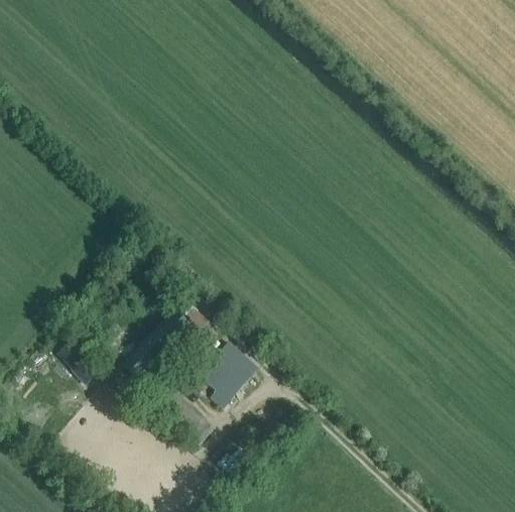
[(179,304),(175,310),(206,338),(216,327),(190,303),(185,309),(179,304)]
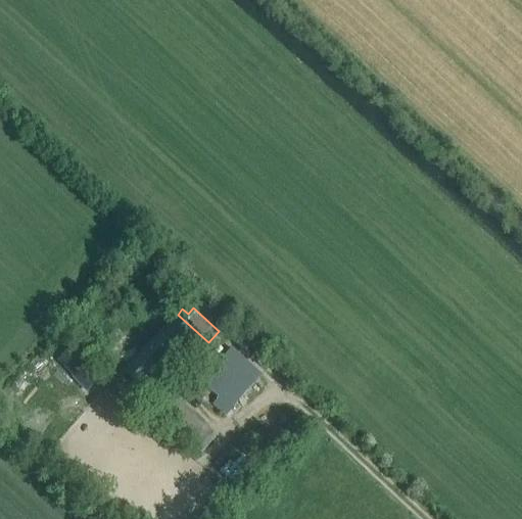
[(177,318),(126,372),(140,385),(191,331),(177,318)]
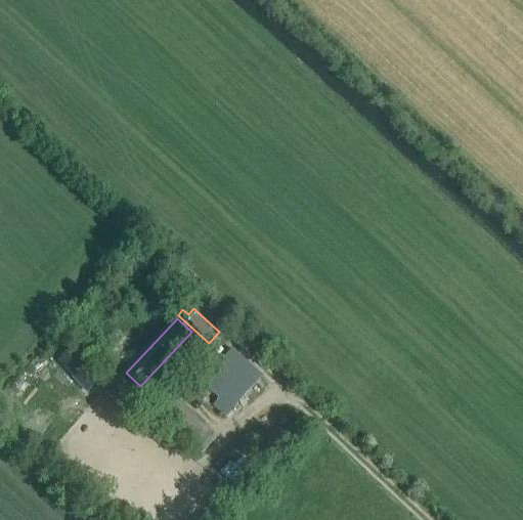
[(270,378),(278,369),(249,341),(240,349),(270,378)]
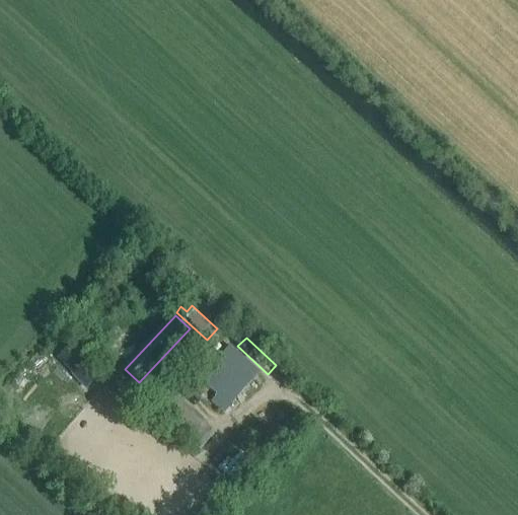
[(212,400),(224,411),(260,370),(229,344),(201,377),(218,392),(212,400)]
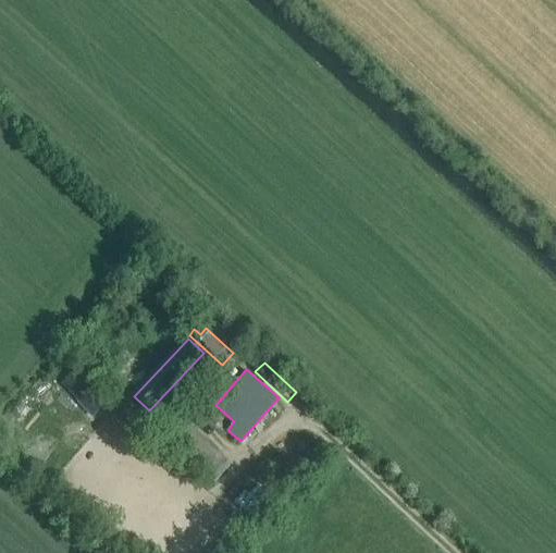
[(107,407),(88,388),(74,402),(93,420),(107,407)]
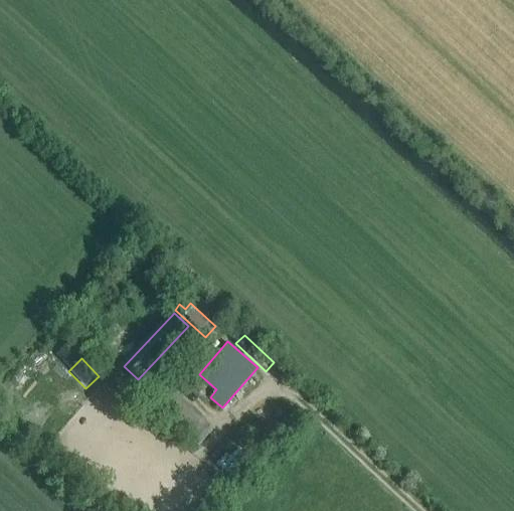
[(197,443),(217,424),(173,376),(153,395),(197,443)]
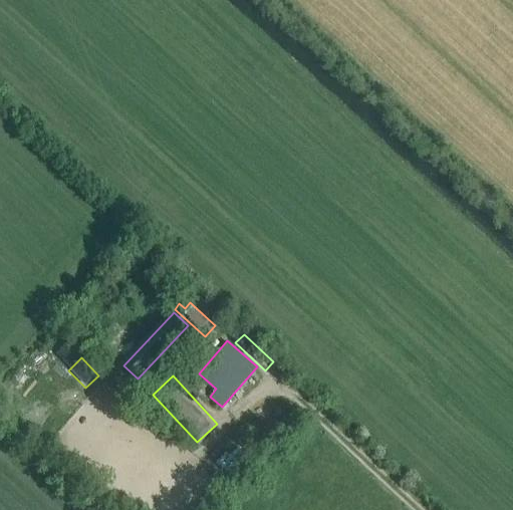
All buildings are outlined.
